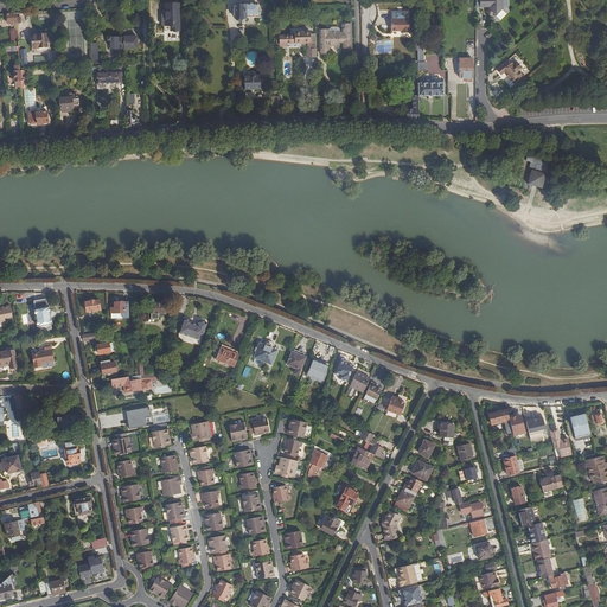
[(480,0),(480,7),(489,7),(489,5),(491,5),(491,7),(491,10),(497,16),(505,8),(503,7),(503,1),(504,0),(480,0)]
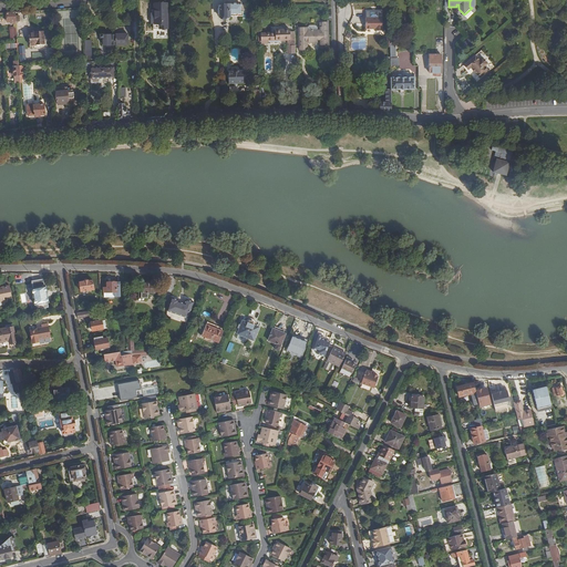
[(167,2),(154,2),(155,23),(160,23),(160,28),(168,28),(167,2)]
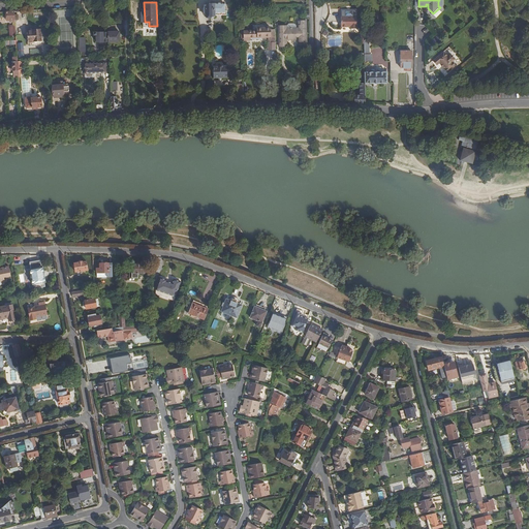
[(205,16),(212,16),(212,12),(224,12),(224,4),(220,4),(220,3),(217,3),(217,4),(205,3),(205,16)]
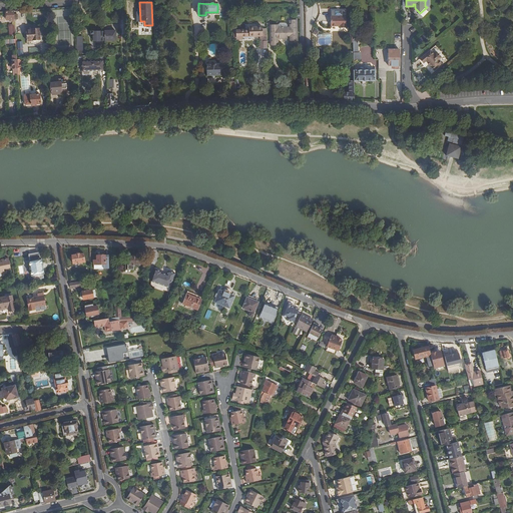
[(14,11),(6,12),(6,20),(14,20),(14,15),(14,11)]
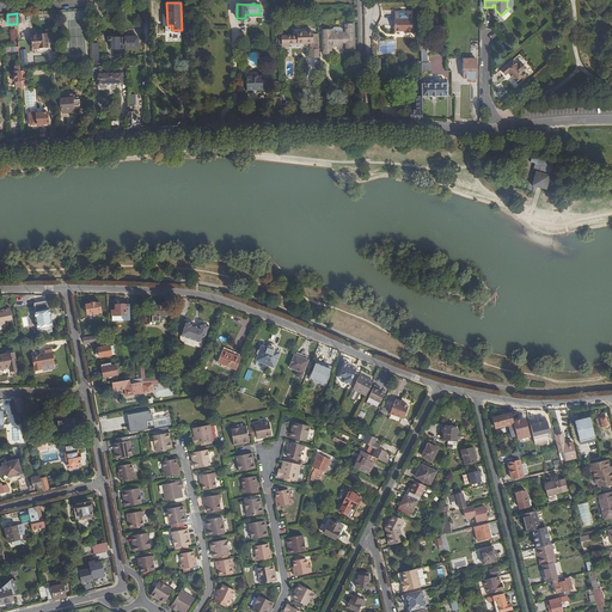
[(415,34),(415,19),(396,19),(397,31),(408,31),(408,34),(415,34)]
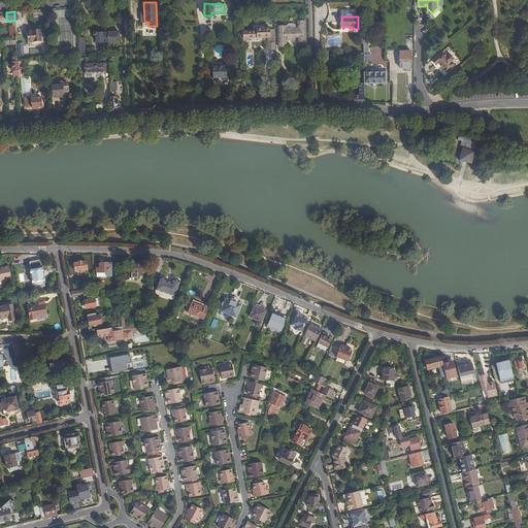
[(284,29),(284,26),(278,26),(278,46),(286,46),(286,37),(288,37),(288,40),(295,39),(295,37),(295,35),(298,35),(298,37),(298,42),(305,42),(305,22),(300,22),(300,26),(298,26),(298,29),(292,29),(292,28),(290,28),(290,29),(286,29),(284,29)]
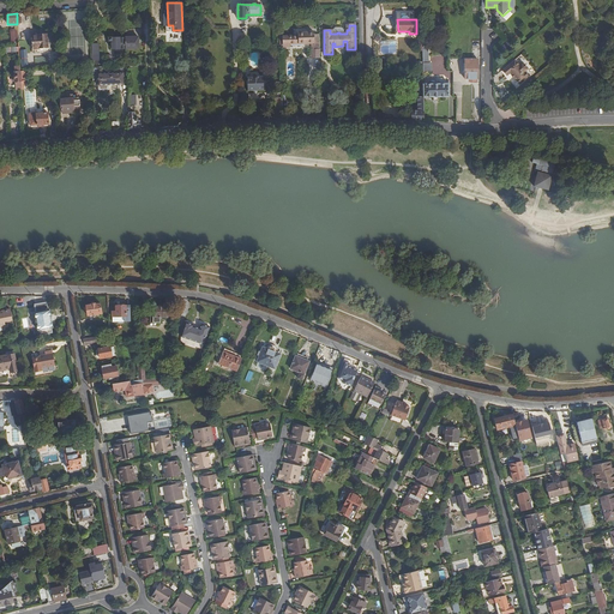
[(473,48),(482,48),(482,29),(482,25),(473,25),(473,42),(467,42),(467,52),(468,52),(468,55),(469,55),(469,59),(473,59),(473,48)]
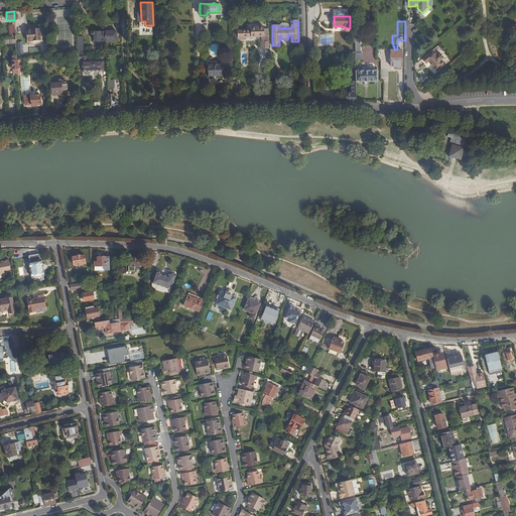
[(268,41),(268,28),(263,28),(263,27),(250,27),(250,30),(237,30),(237,40),(250,39),(250,36),(261,36),(263,36),(263,41),(268,41)]
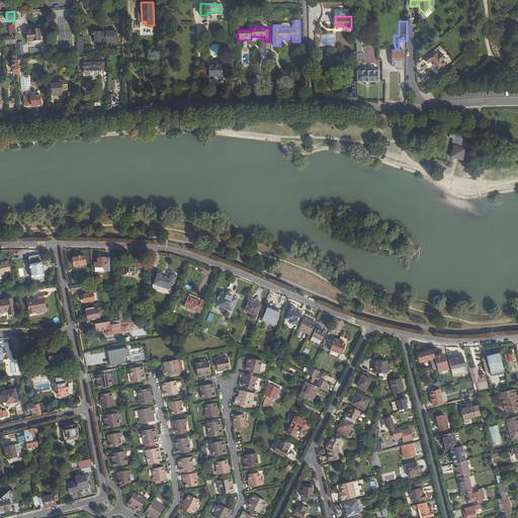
[(40,40),(39,28),(26,29),(27,41),(40,40)]
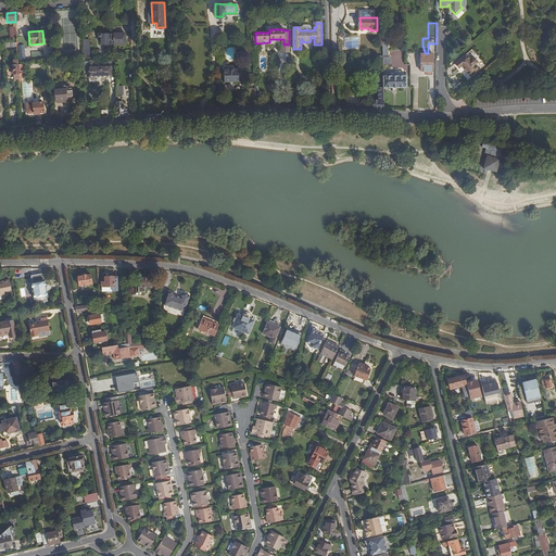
[(114,45),(114,34),(98,34),(98,36),(101,36),(101,45),(114,45)]
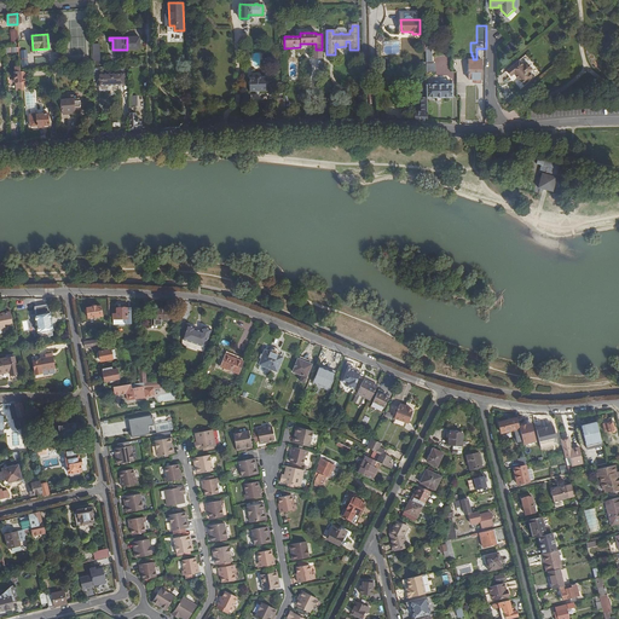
[(139,38),(127,38),(127,50),(140,48),(139,38)]
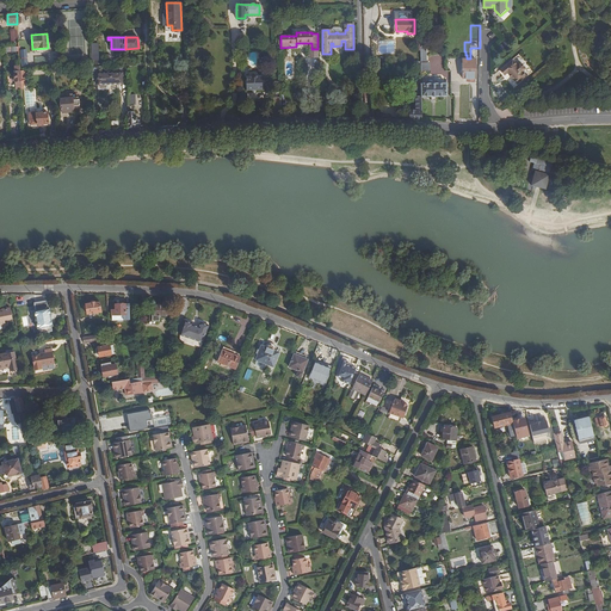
[(395,54),(395,41),(378,41),(378,54),(395,54)]
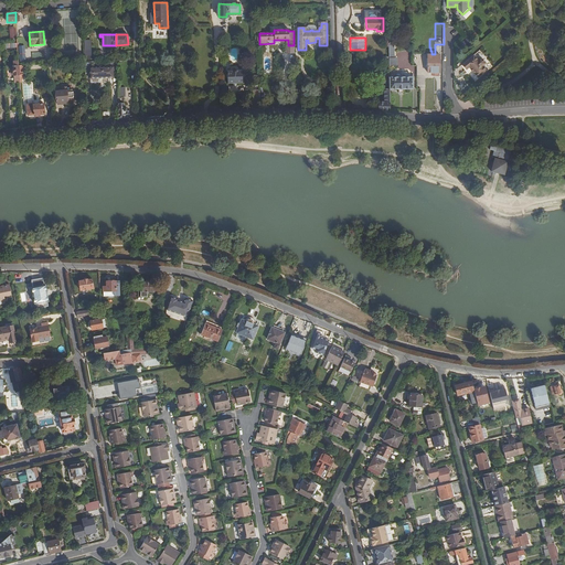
[(477,53),(462,64),(467,68),(470,66),(471,68),(472,67),(475,70),(473,72),(479,77),(489,70),(484,64),(486,63),(477,53)]
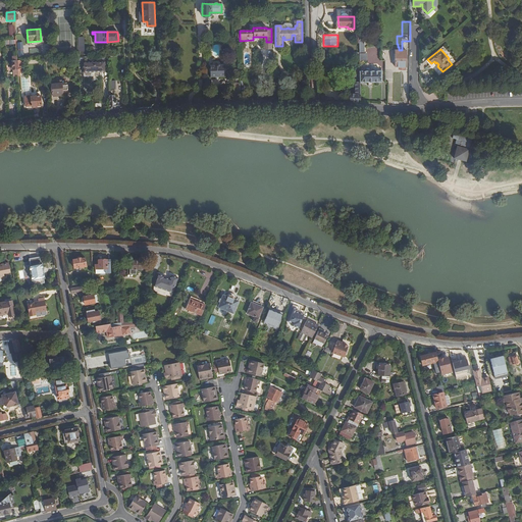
[(402,50),(399,50),(395,50),(395,67),(406,67),(406,50),(402,50)]
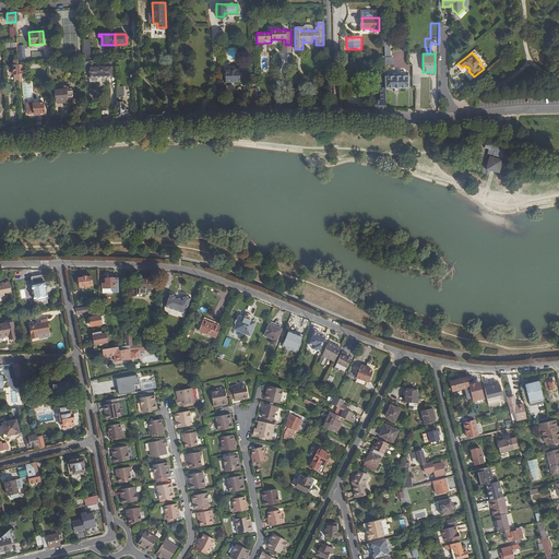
[(94,79),(98,79),(107,78),(108,76),(113,76),(111,62),(107,62),(107,66),(88,67),(90,78),(94,78),(94,79)]
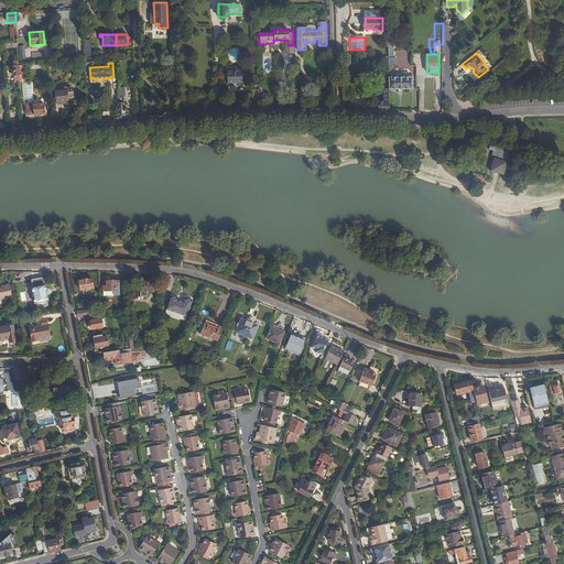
[(227,83),(241,82),(240,71),(227,71),(227,83)]
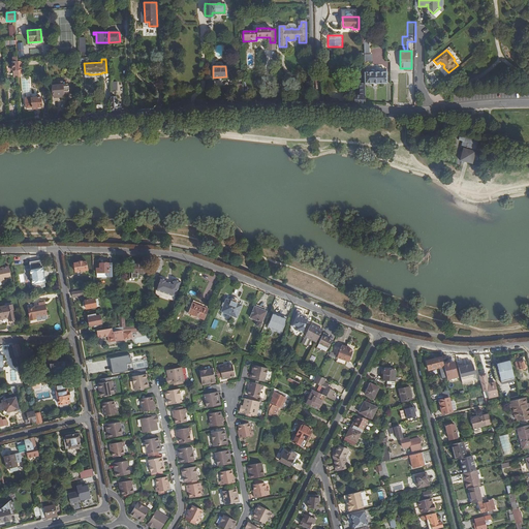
[(385,84),(385,71),(382,72),(380,69),(376,69),(376,72),(364,72),(364,80),(365,84),(372,84),(372,88),(378,88),(378,83),(385,84)]
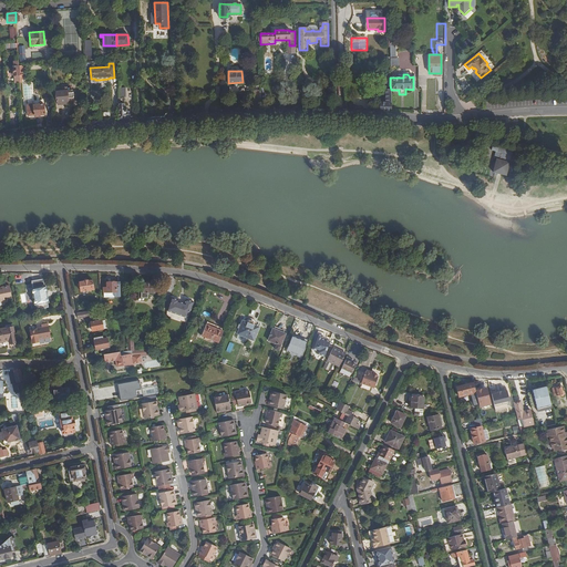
[(388,85),(390,85),(390,78),(390,75),(388,75),(381,75),(380,85),(385,85),(388,85)]
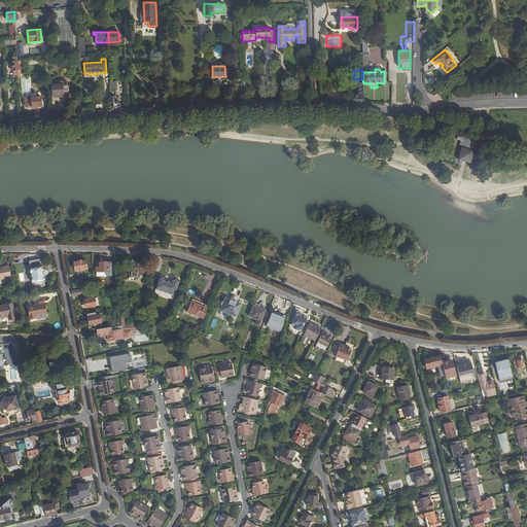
[(352,102),(363,102),(363,83),(362,79),(360,79),(360,82),(358,82),(358,95),(352,95),(352,102)]
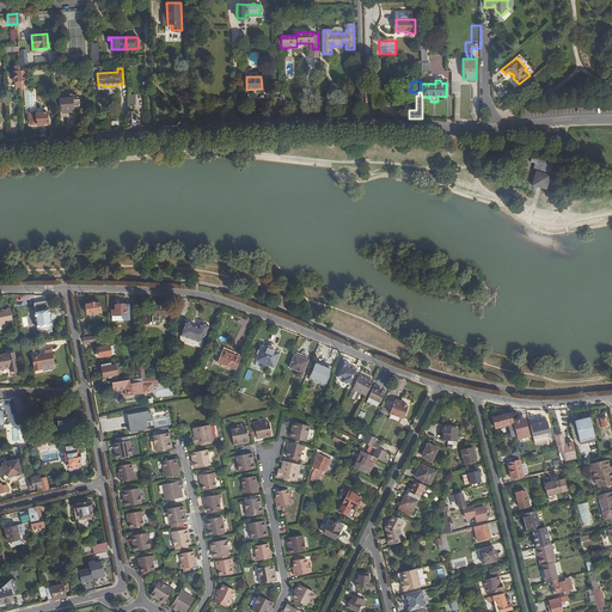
[(72,98),(72,95),(66,95),(66,98),(60,99),(61,110),(62,110),(62,114),(67,112),(67,110),(73,110),(73,109),(79,108),(78,97),(72,98)]
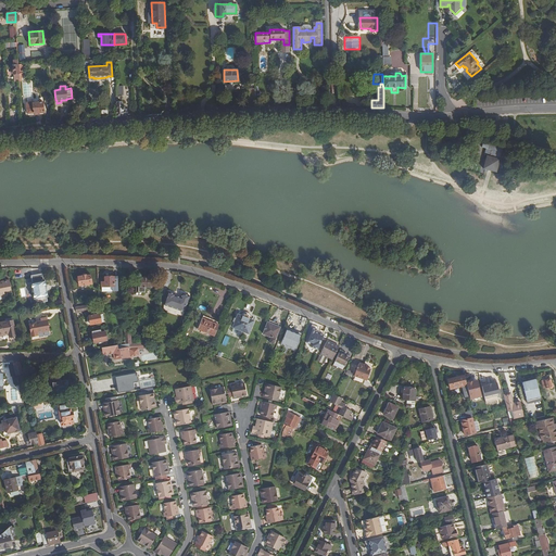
[(121,90),(115,90),(116,116),(127,115),(127,109),(124,109),(124,106),(122,106),(122,101),(119,101),(119,96),(121,96),(121,90)]
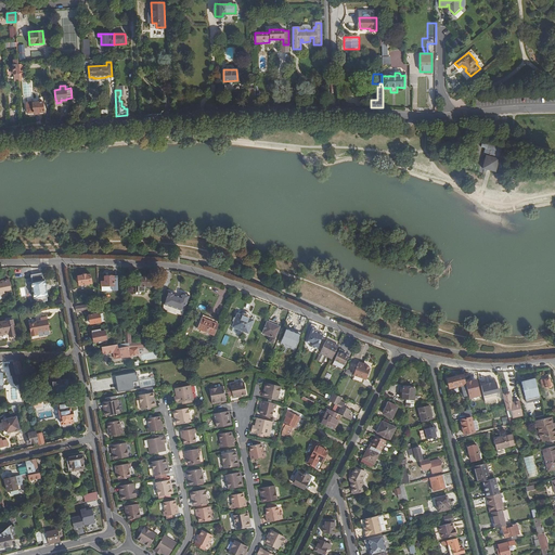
[(35,113),(35,115),(39,114),(39,113),(44,112),(43,102),(33,103),(34,113),(35,113)]
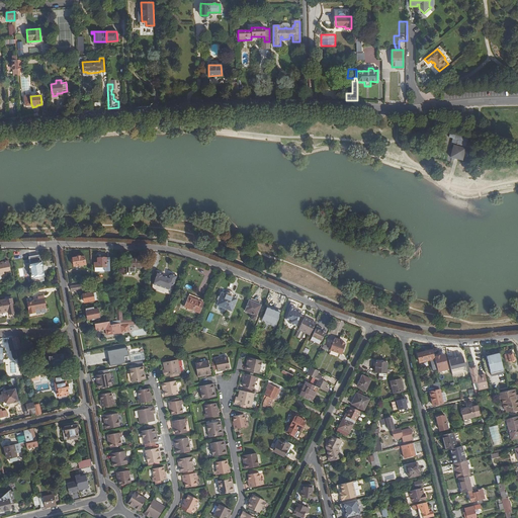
[(456,160),(463,161),(465,151),(469,137),(450,132),(449,139),(453,140),(451,146),(454,147),(451,158),(456,160)]
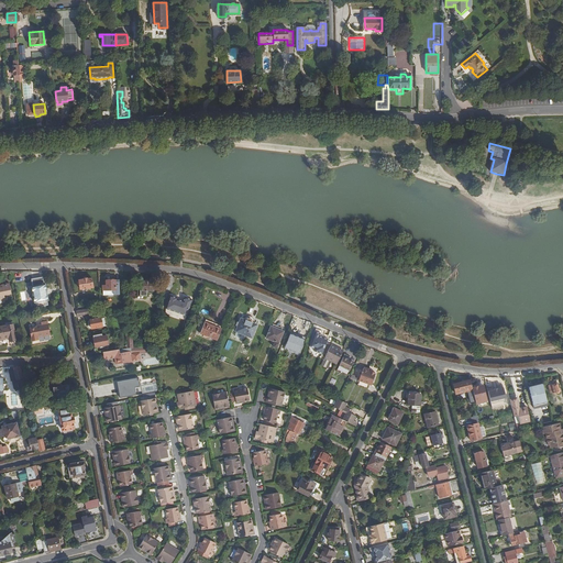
[(45,284),(44,277),(34,279),(35,286),(33,286),(36,302),(37,302),(39,307),(50,305),(48,300),(50,299),(48,295),(50,294),(50,289),(48,289),(47,284),(45,284)]
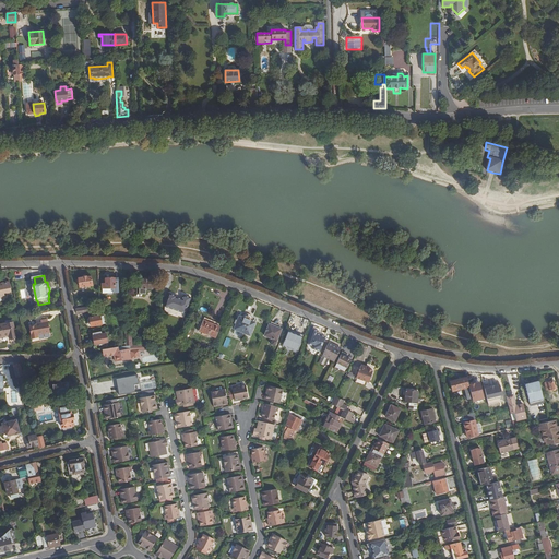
[(93,276),(80,278),(80,280),(78,280),(79,284),(80,284),(81,287),(94,285),(93,276)]
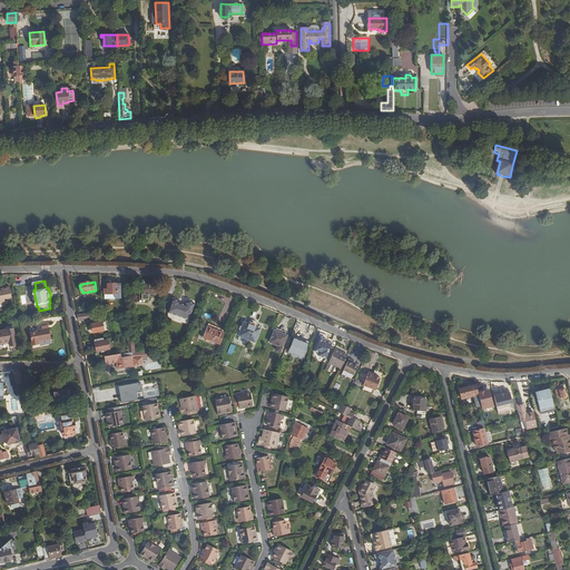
[(116,293),(116,297),(121,297),(120,283),(109,283),(109,288),(106,290),(106,294),(116,293)]
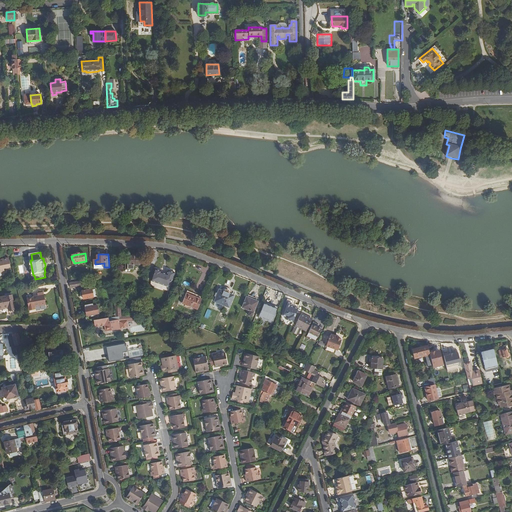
[(129,263),(135,264),(141,264),(141,256),(129,255),(129,263)]
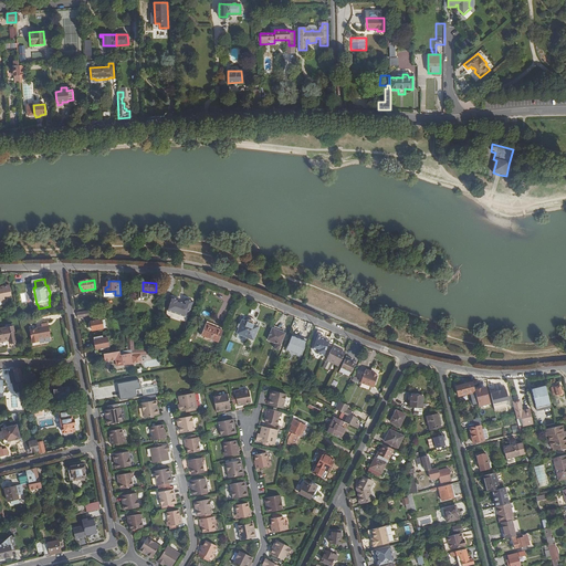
[(0,300),(4,300),(4,297),(11,295),(10,285),(0,286),(0,300)]
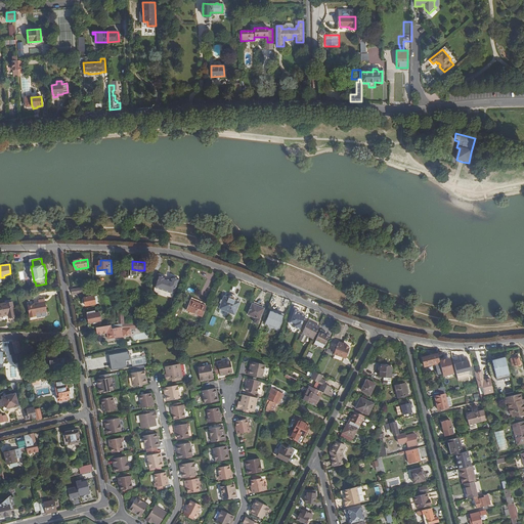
[(157,286),(175,293),(180,278),(174,275),(173,279),(167,277),(167,276),(161,273),(157,286)]
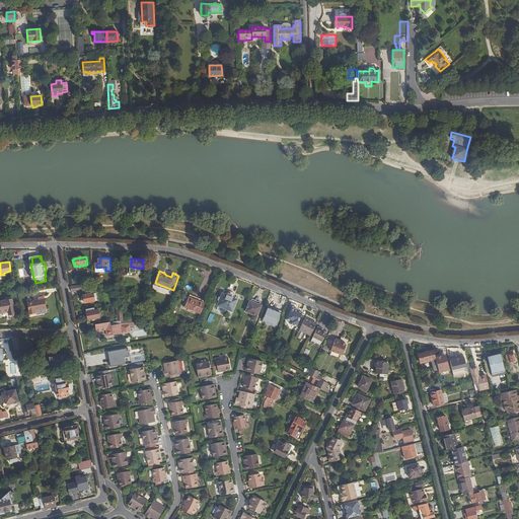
[(93,293),(92,288),(86,289),(84,289),(84,295),(82,296),(82,300),(85,300),(86,303),(95,301),(94,293),(93,293)]
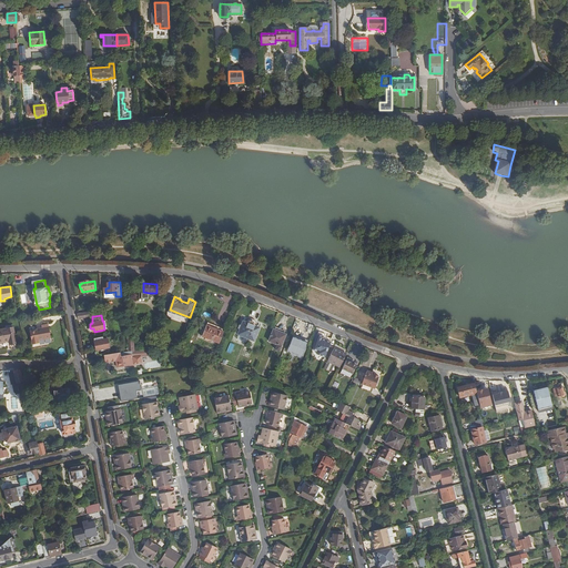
[(247,323),(244,321),(240,334),(241,335),(251,338),(256,341),(261,328),(259,326),(247,323)]
